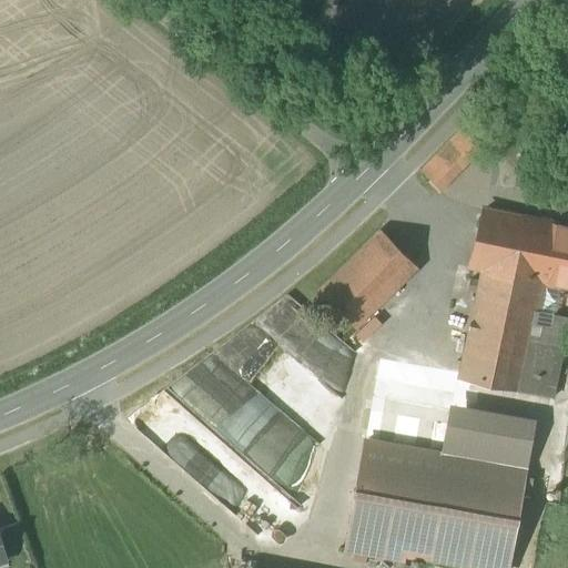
[(545,284),(546,284),(559,224),(485,210),(469,270),(480,272),(457,379),(553,398),(567,327),(567,317),(554,315),(549,330),(536,326),(545,284)]
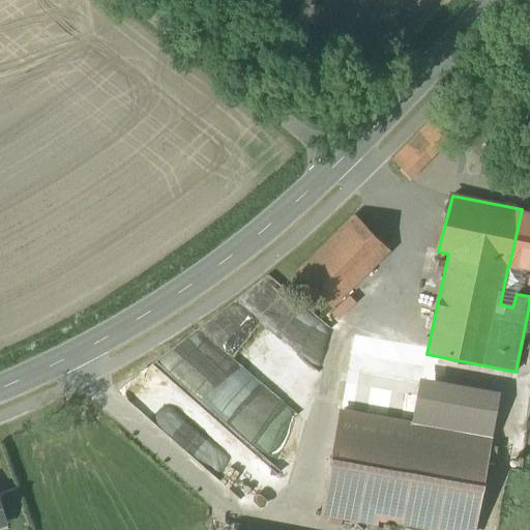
[(529,211),(522,209),(509,265),(529,268),(529,211)]
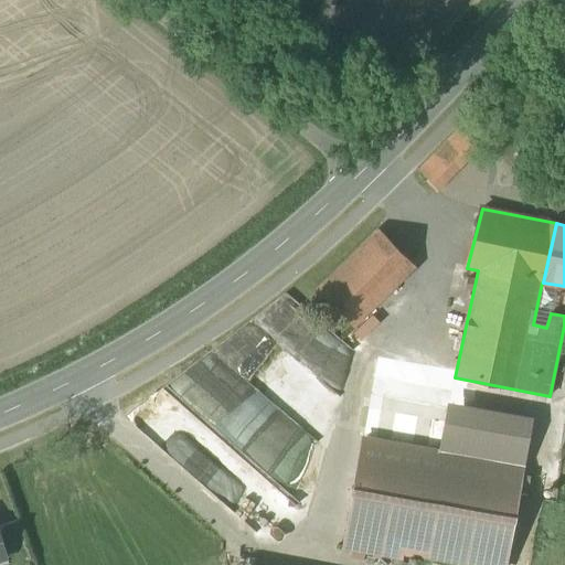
[(415,268),(379,231),(317,290),(353,328),(415,268)]
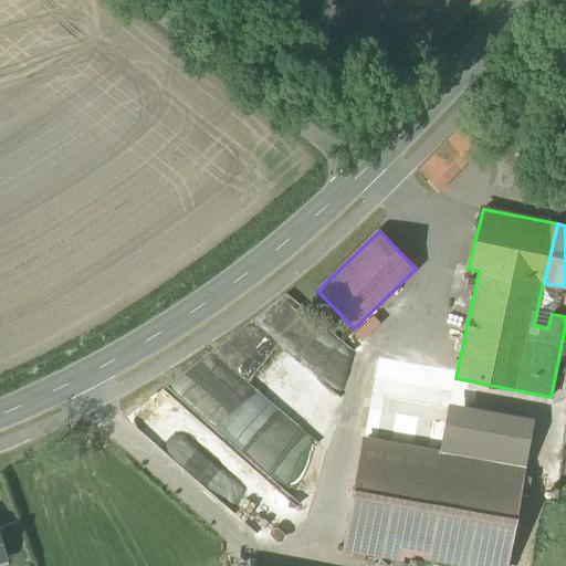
[(440,386),(376,374),(345,548),(398,558),(399,553),(426,557),(474,565),(505,565),(523,469),(440,453),(451,401),(440,386)]
